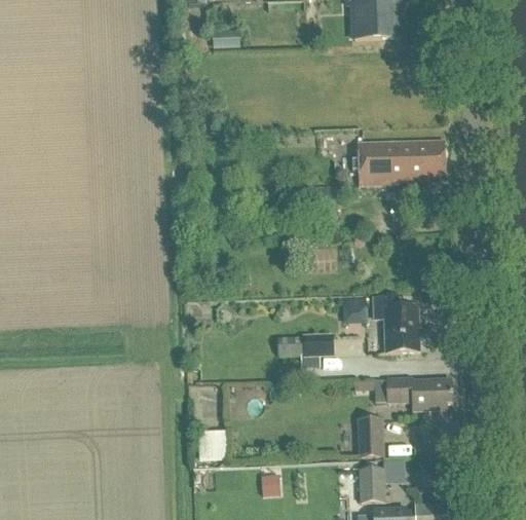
[(349,0),(349,3),(354,3),(355,37),(401,36),(399,0),(349,0)]
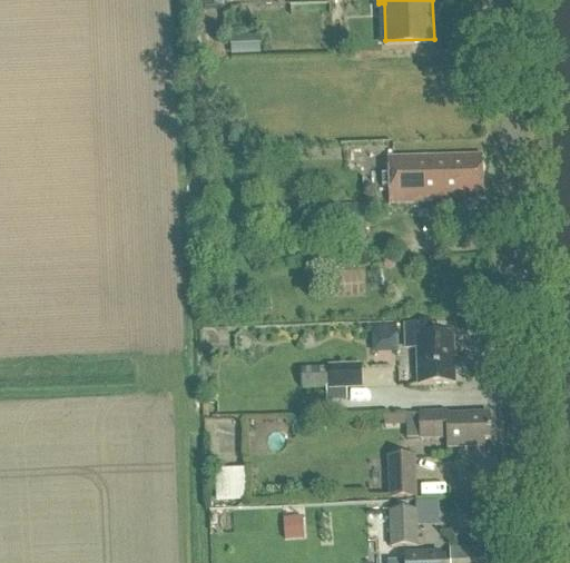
[(482,152),(387,155),(389,201),(453,199),(453,197),(484,196),(482,152)]
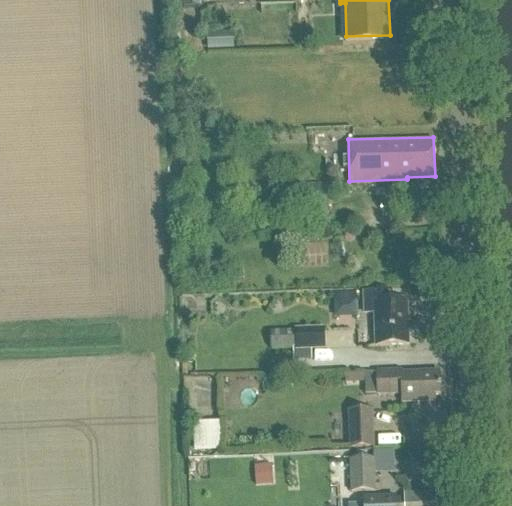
[(393,287),(364,288),(364,309),(376,309),(377,341),(408,340),(407,298),(393,299),(393,287)]
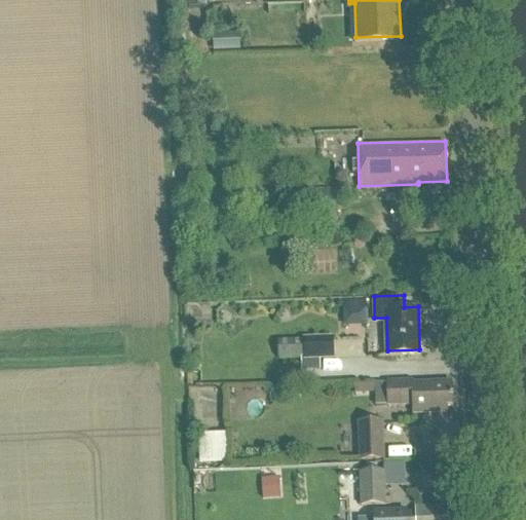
[(366,324),(366,297),(339,297),(339,323),(366,324)]
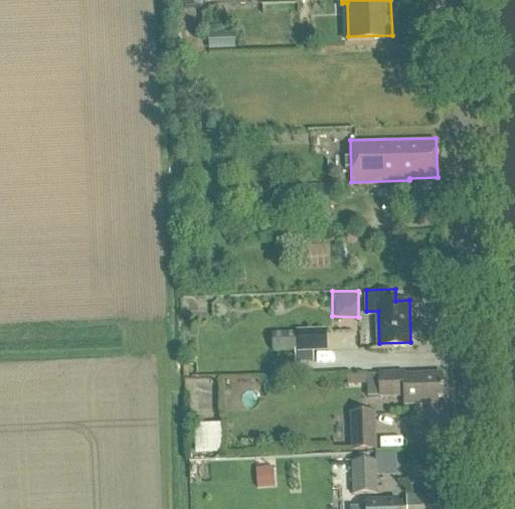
[(296,331),(272,331),(273,346),(327,346),(326,327),(296,327),(296,331)]
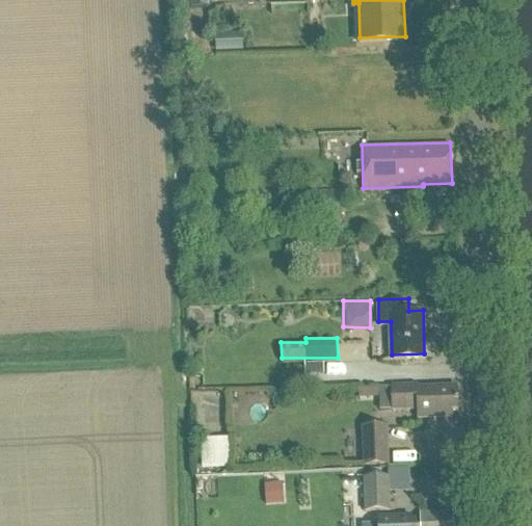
[(392,409),(418,408),(419,415),(451,413),(451,408),(457,406),(456,385),(419,387),(419,382),(391,383),(392,409)]
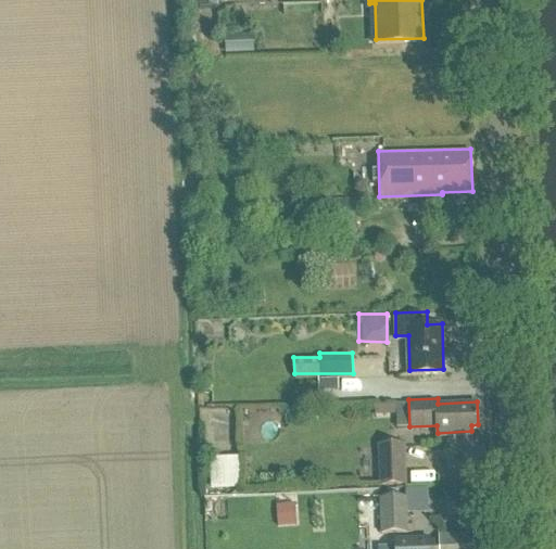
[(405,441),(378,442),(379,484),(406,483),(405,441)]
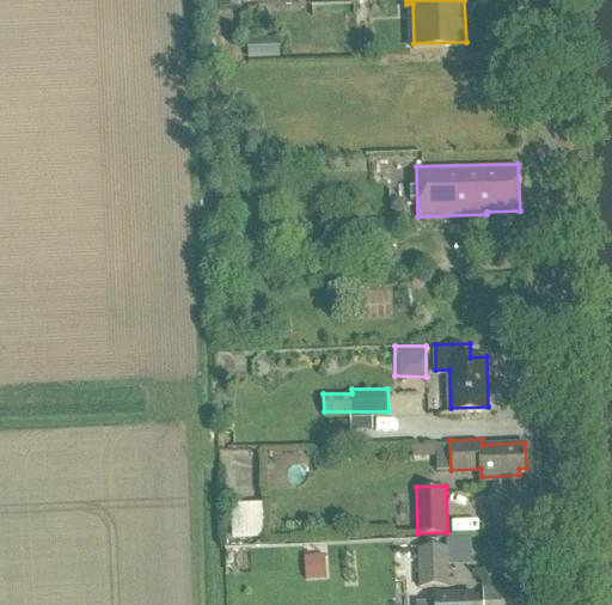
[(263,500),(231,501),(232,535),(264,533),(263,500)]
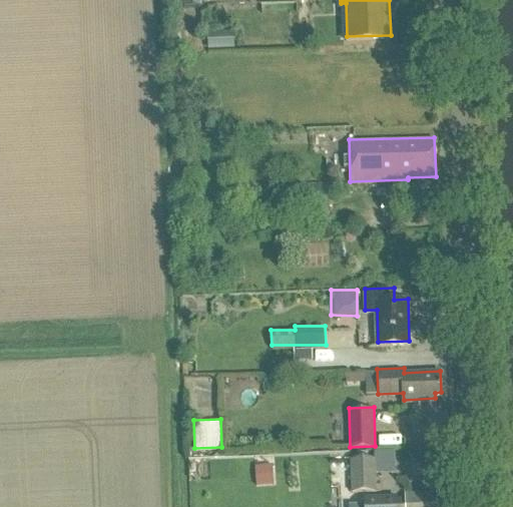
[(377,489),(375,456),(350,457),(352,490),(377,489)]
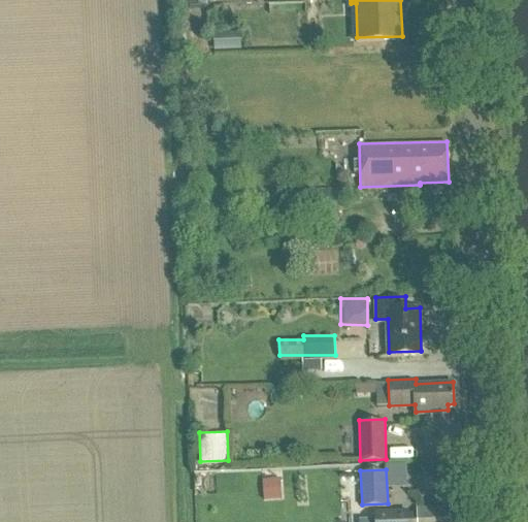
[(418,506),(419,518),(405,519),(405,515),(376,516),(376,521),(457,521),(457,513),(452,513),(452,506),(418,506)]
